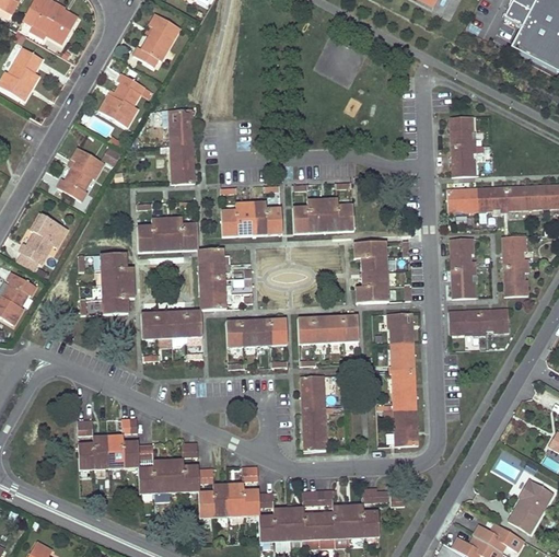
[(0,0),(0,13),(10,20),(20,0),(0,0)]
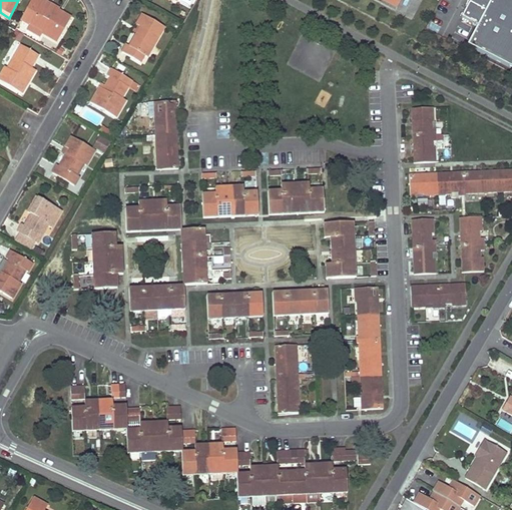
[(60,6),(48,0),(43,0),(27,27),(41,35),(43,31),(57,39),(72,15),(59,8),(60,6)]
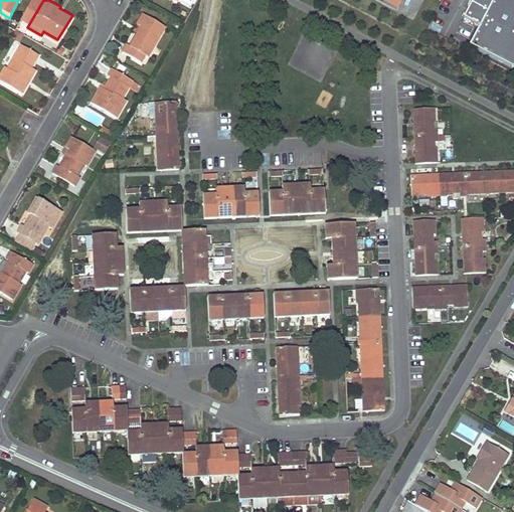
[(469,0),(462,14),(478,22),(467,42),(513,66),(513,4),(505,0),(469,0)]
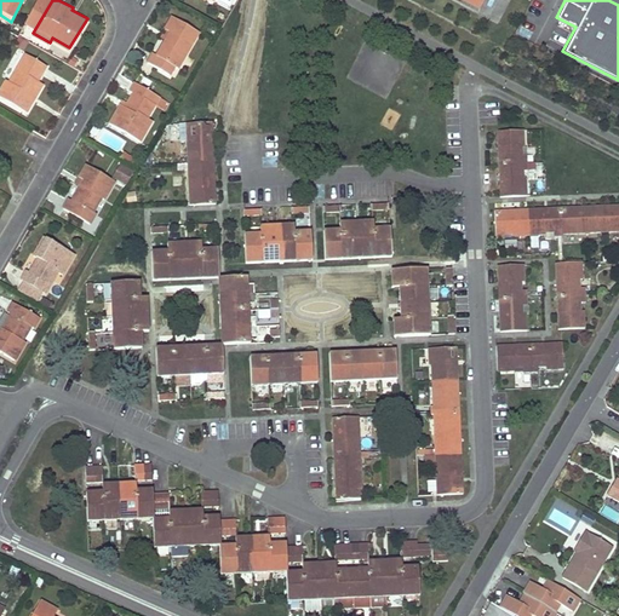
[(154,51),(148,59),(170,73),(175,64),(178,67),(200,29),(173,15),(166,27),(171,29),(166,38),(158,53),(154,51)]
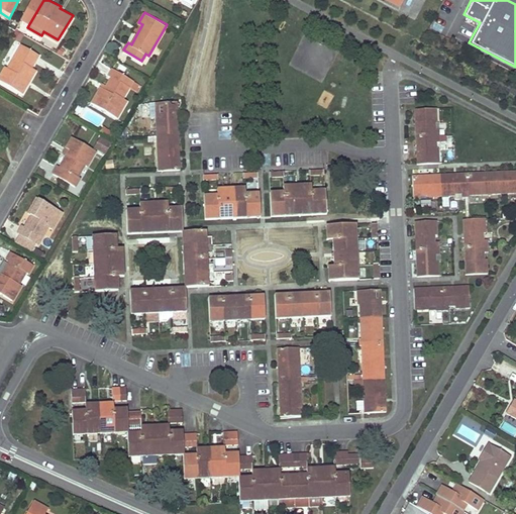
[(14,17),(9,25),(14,28),(19,20),(14,17)]
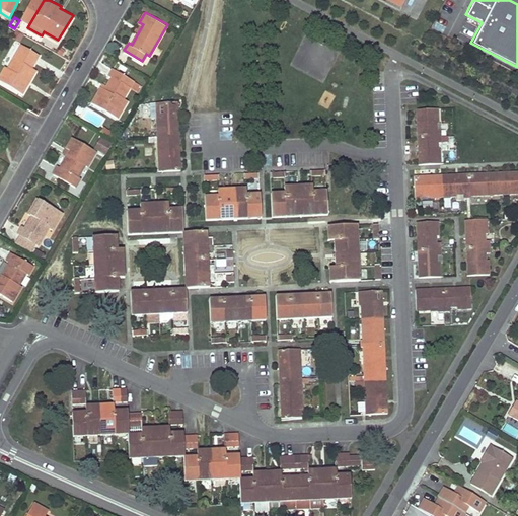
[(6,66),(0,75),(0,79),(23,91),(37,69),(31,66),(39,54),(21,44),(9,67),(6,66)]
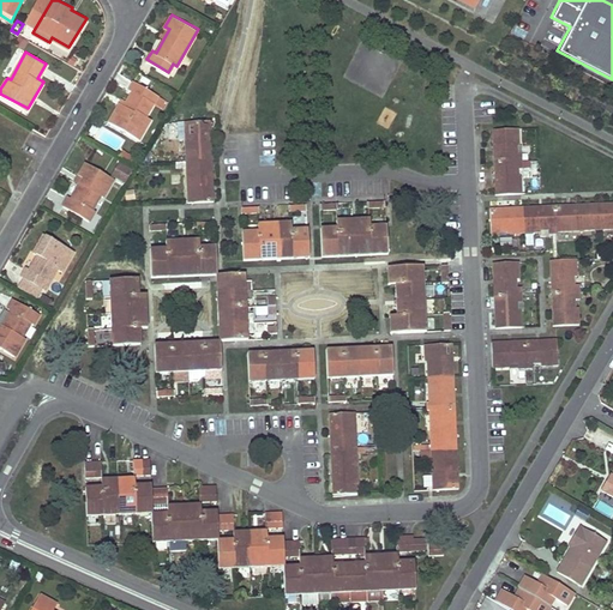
[(120,102),(109,121),(139,138),(151,118),(148,115),(160,94),(134,79),(130,89),(133,90),(125,104),(120,102)]
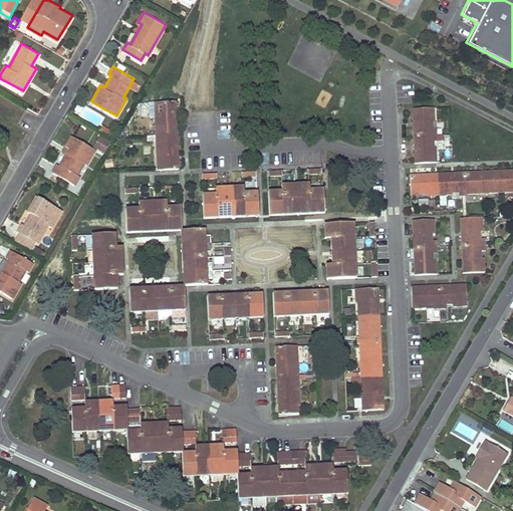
[(134,78),(123,96),(126,98),(133,87),(137,80),(134,78)]
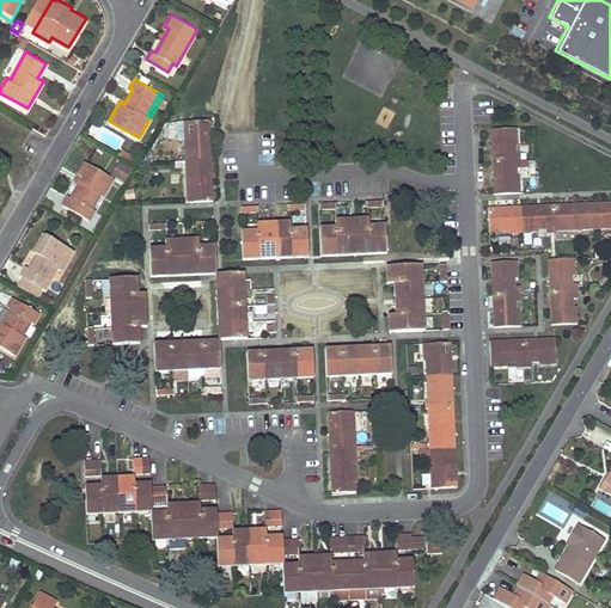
[(167,99),(163,96),(158,104),(163,106),(167,99)]
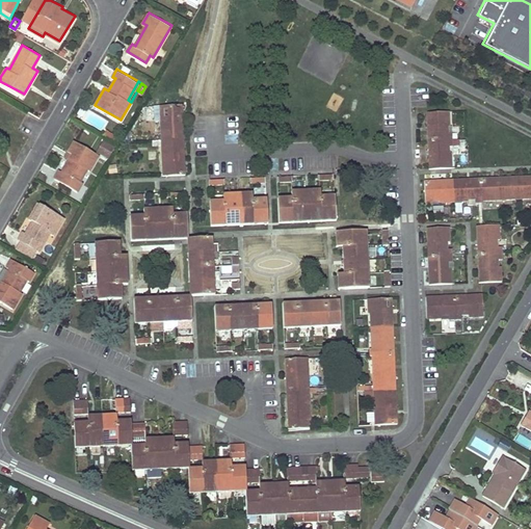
[(162,144),(163,173),(185,172),(182,102),(160,103),(162,139),(154,139),(154,144),(162,144)]
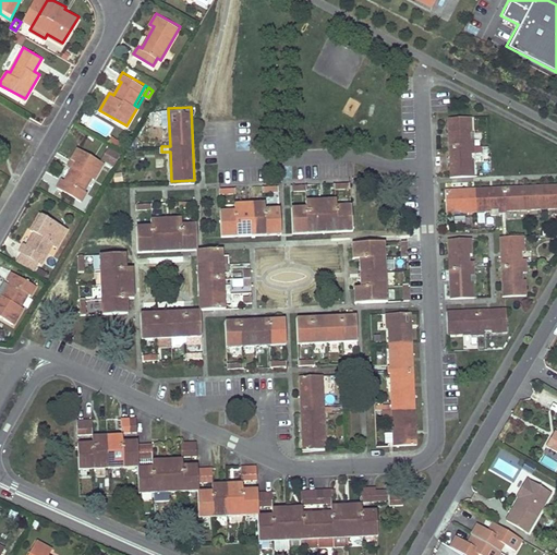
[(451,175),(474,173),(474,159),(471,158),(471,151),(475,151),(475,137),(470,137),(470,130),(472,130),(472,115),(448,116),(451,175)]
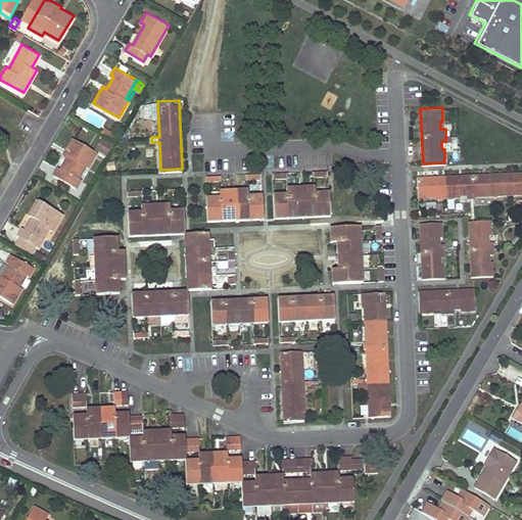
[(108,153),(112,141),(99,137),(96,149),(108,153)]
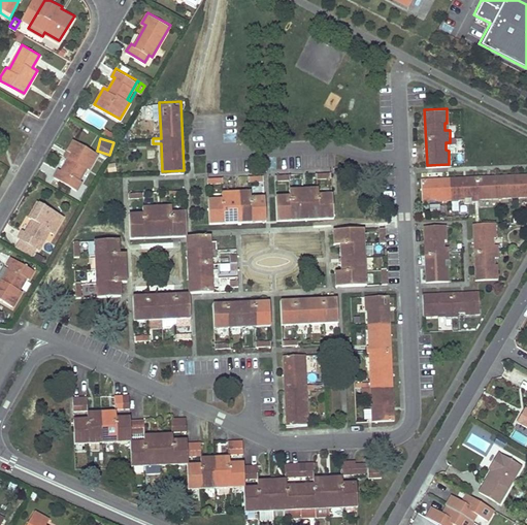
[(59,167),(55,175),(77,189),(83,179),(80,178),(88,167),(90,168),(98,153),(74,139),(68,150),(72,152),(68,158),(63,169),(59,167)]
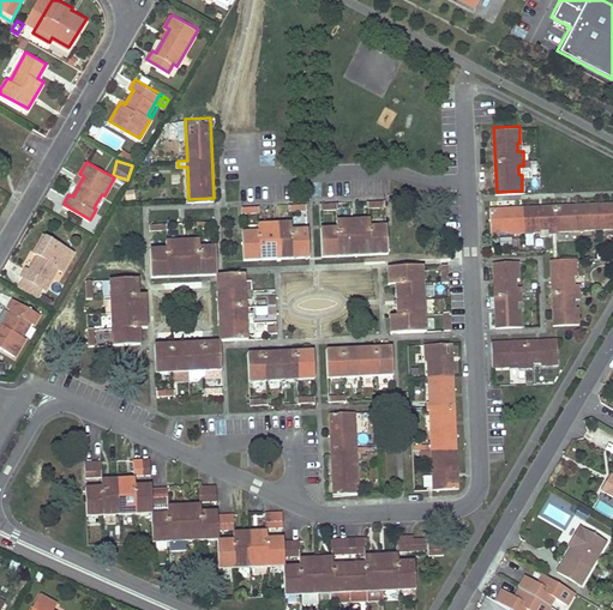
[(612,200),(492,206),(492,234),(500,233),(499,229),(508,228),(508,231),(541,230),(540,227),(548,227),(548,230),(558,231),(558,229),(612,225),(612,200)]
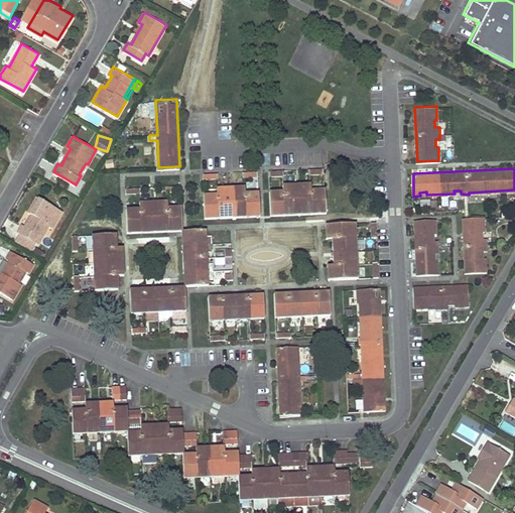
[(311,182),(296,183),(297,189),(298,216),(312,216),(311,182)]
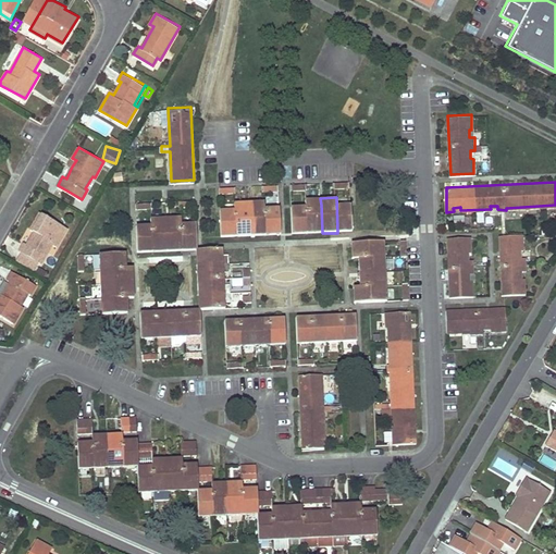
[(320,198),(306,199),(306,205),(308,234),(322,233),(321,205),(320,198)]
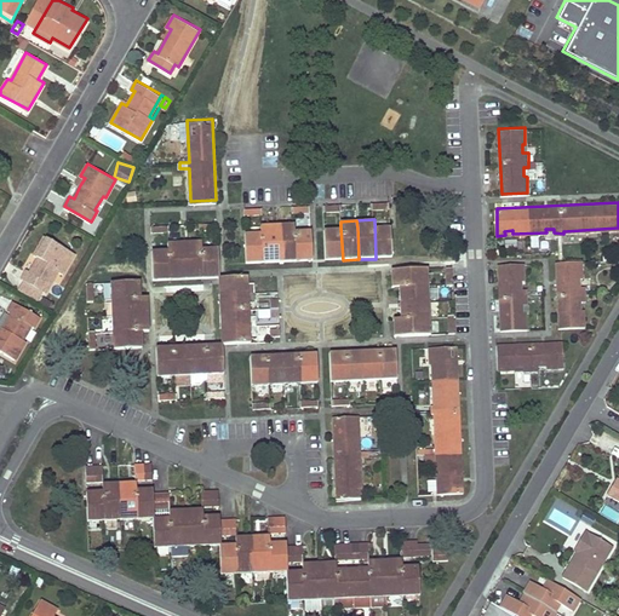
[(262,232),(263,263),(281,263),(279,224),(262,225),(262,232)]
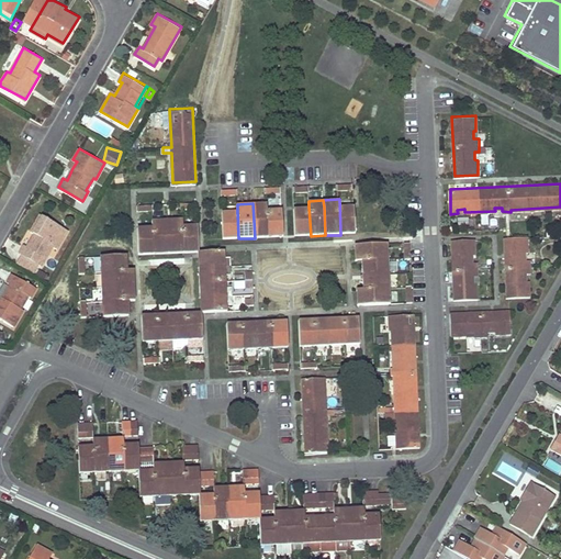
[(267,203),(253,203),(255,238),(268,238),(268,210),(267,203)]
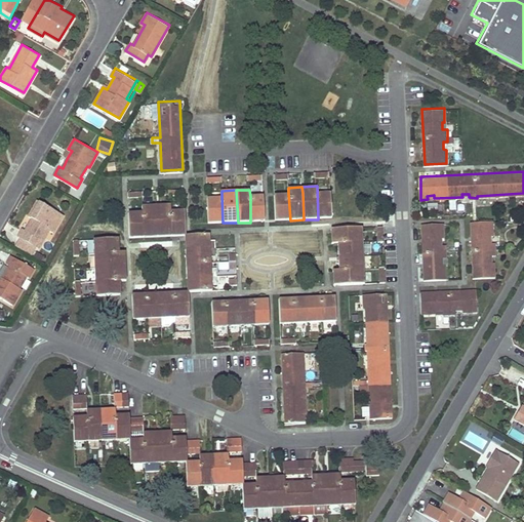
[(330,191),(317,192),(318,219),(332,218),(330,191)]
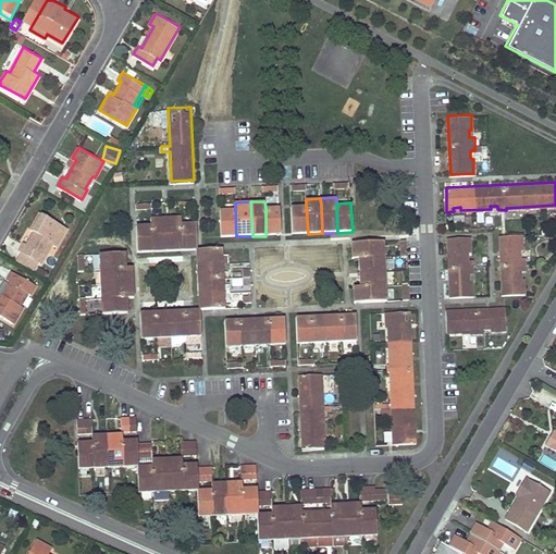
[(306,205),(292,206),(293,234),(308,234),(306,205)]
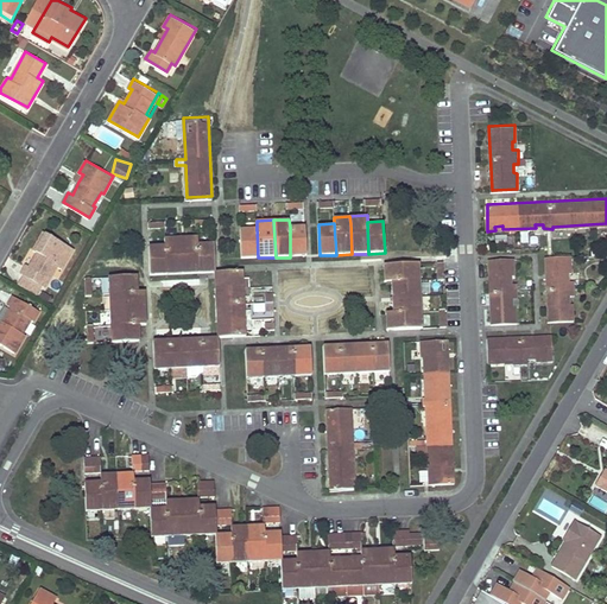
[(290,227),(290,258),(308,256),(305,227),(290,227)]
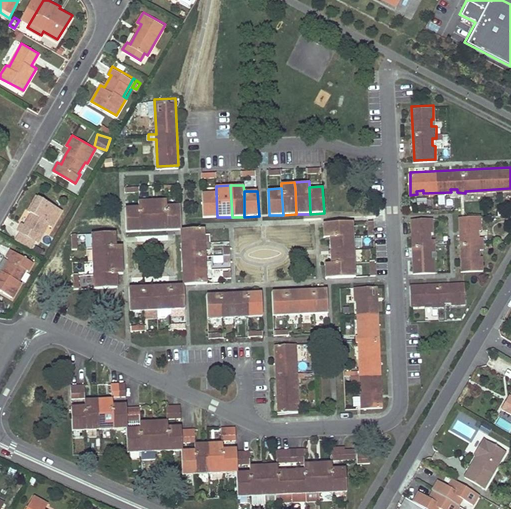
[(203,193),(203,218),(217,217),(216,192),(203,193)]
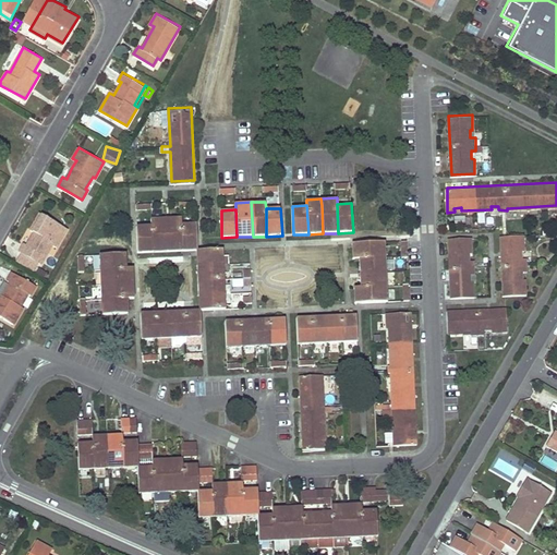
[(58,245),(69,227),(40,212),(32,229),(34,230),(27,243),(24,242),(20,250),(22,251),(40,261),(41,262),(53,242),(58,245)]
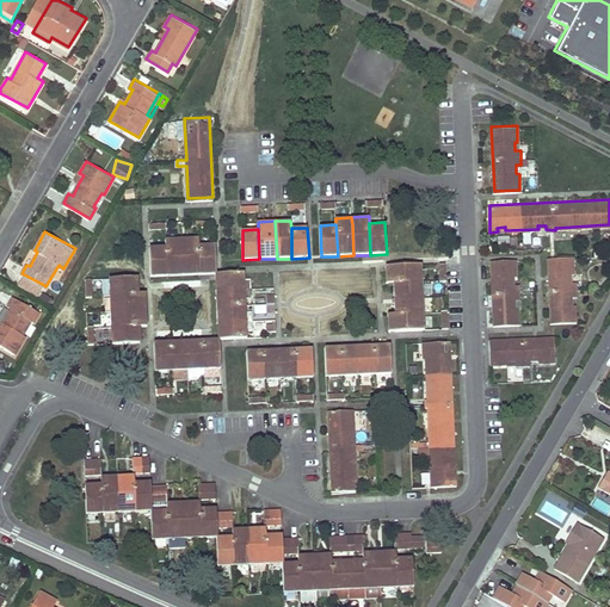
[(151,266),(151,273),(216,270),(215,241),(198,242),(166,243),(149,245),(151,266)]
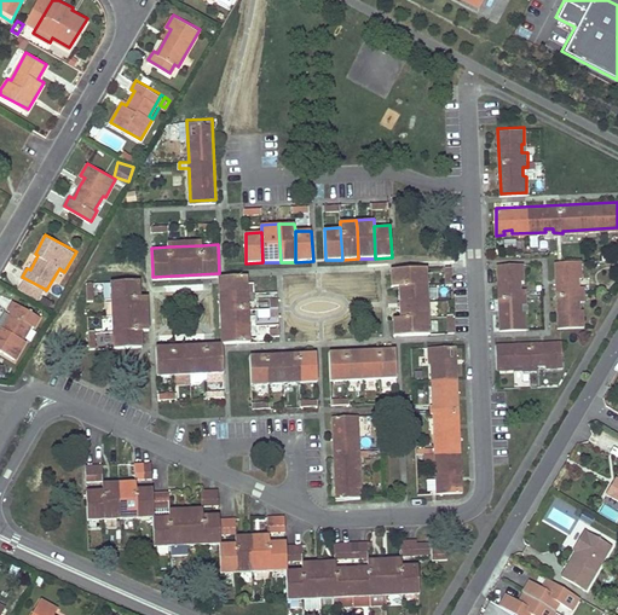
[(558,260),(555,260),(558,325),(584,324),(584,307),(581,307),(581,300),(584,300),(584,284),(579,284),(579,276),(582,276),(582,259),(558,260)]
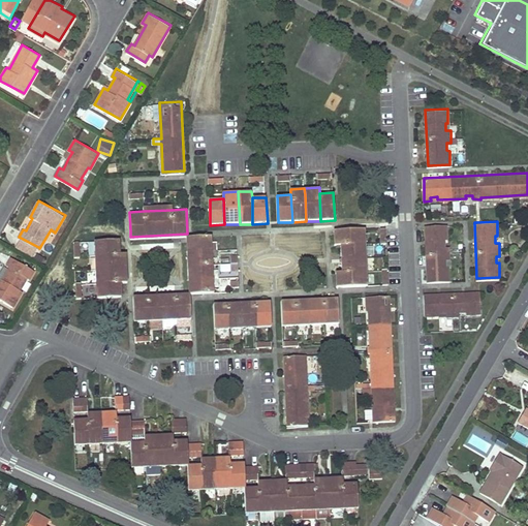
[(428,280),(449,280),(449,266),(446,265),(446,258),(451,257),(449,246),(445,245),(445,239),(447,239),(447,223),(425,224),(428,280)]
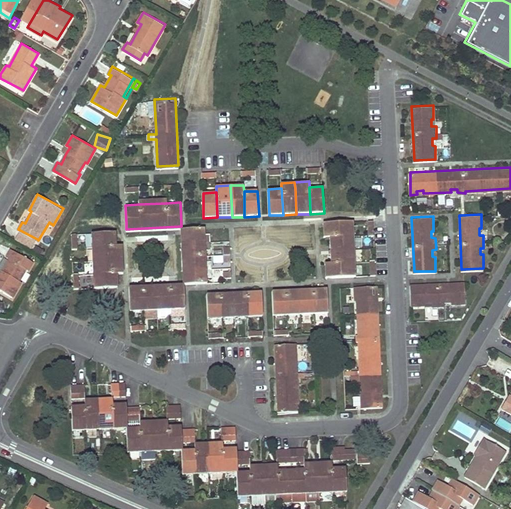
[(331,261),(331,275),(356,274),(353,220),(329,221),(330,235),(331,261)]
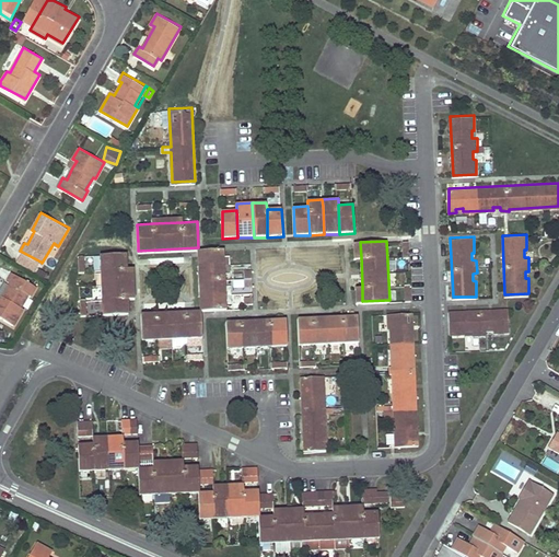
[(202,292),(202,309),(226,308),(225,301),(225,283),(224,271),(224,254),(223,247),(200,248),(200,263),(198,263),(199,293),(202,292)]
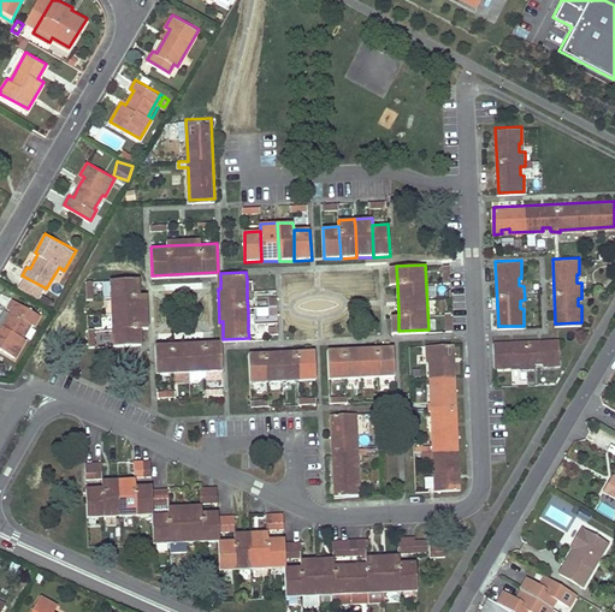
[(45,287),(24,277),(19,285),(40,297),(45,287)]
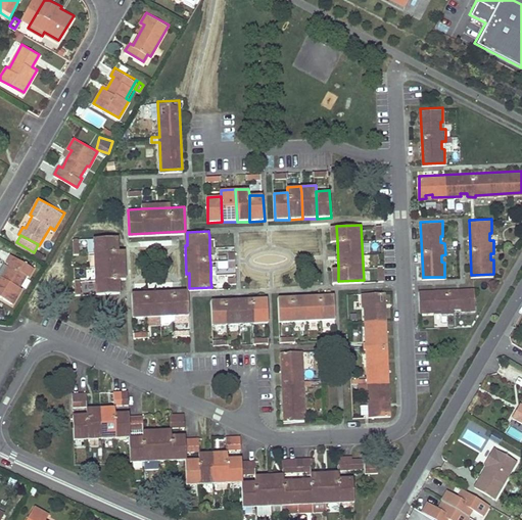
[(117,235),(93,237),(95,292),(120,291),(120,277),(119,248),(117,235)]
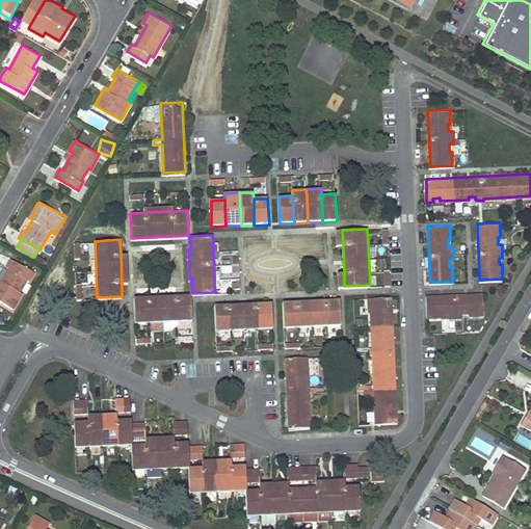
[(84,242),(84,253),(94,254),(95,242),(84,242)]
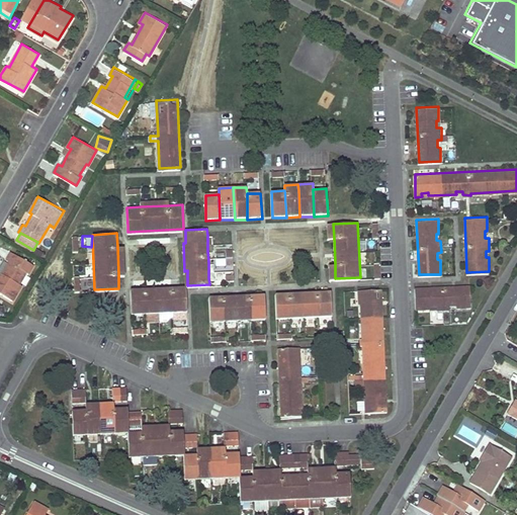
[(0,291),(13,298),(22,284),(20,283),(27,271),(29,272),(33,263),(11,250),(6,259),(9,261),(0,276),(0,291)]
